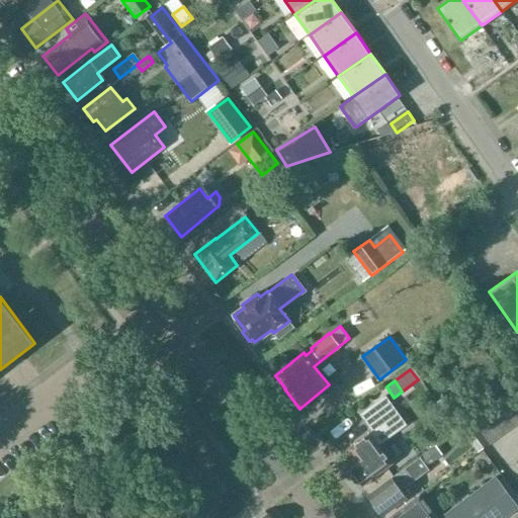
[(355,481),(361,483),(362,485),(393,462),(379,445),(407,425),(385,396),(360,414),(372,432),(371,433),(370,433),(349,448),(357,459),(347,466),(352,472),(352,478),(355,481)]
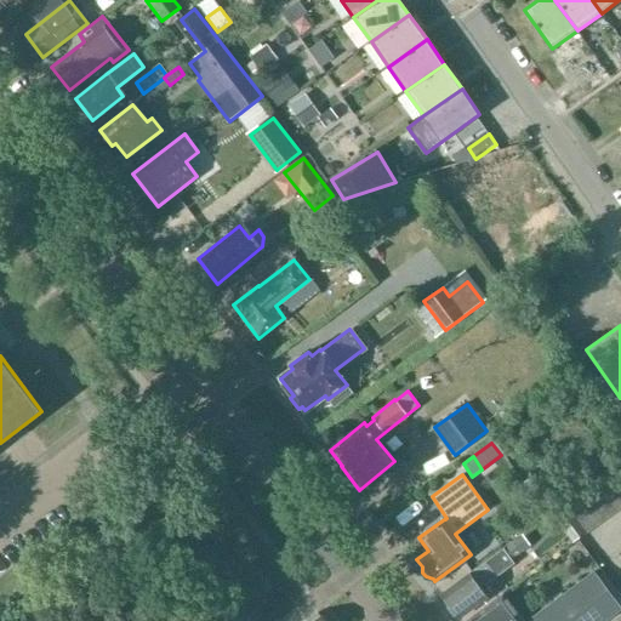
[(620,505),(620,479),(619,476),(607,484),(620,505)]
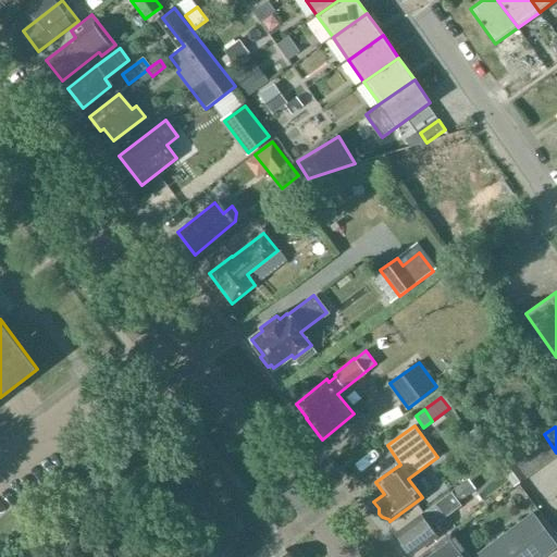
[(547,462),(556,455),(556,453),(544,434),(533,442),(547,462)]
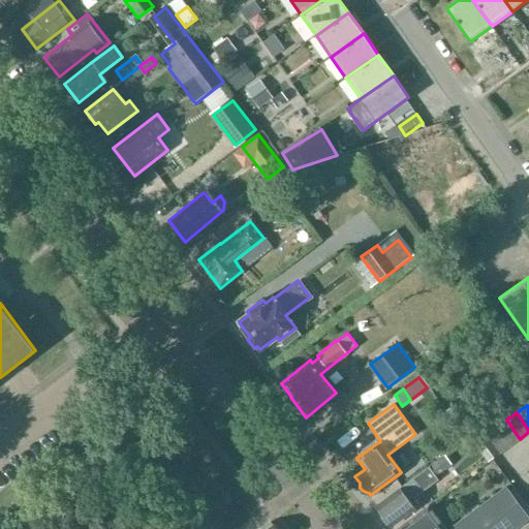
[(509,446),(520,439),(506,419),(496,427),(509,446)]
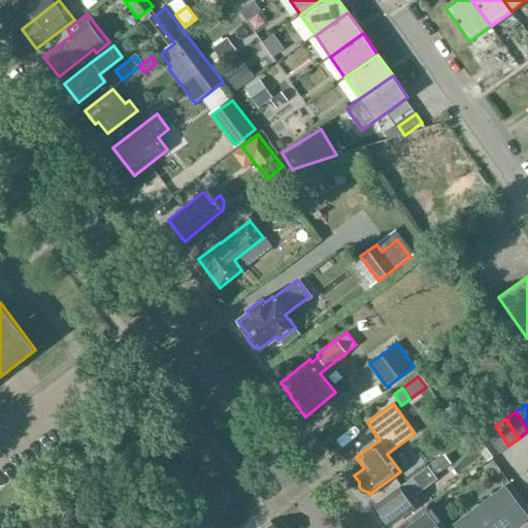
[(499,453),(508,446),(495,426),(485,434),(490,440),(499,453)]
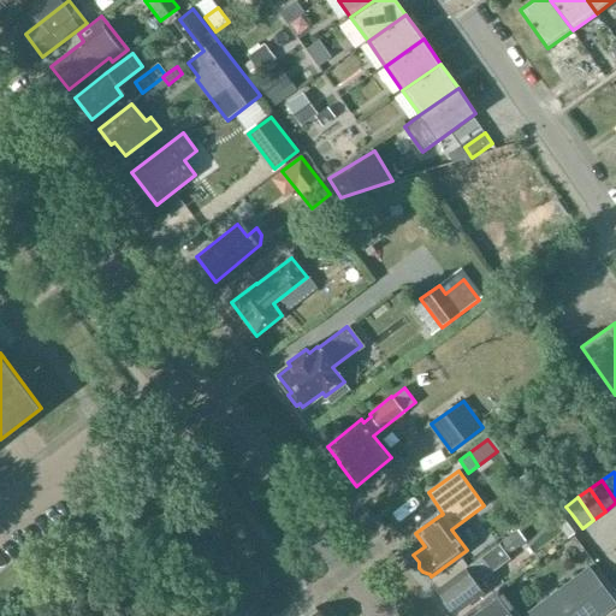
[(566,507),(551,516),(557,525),(572,514),(566,507)]
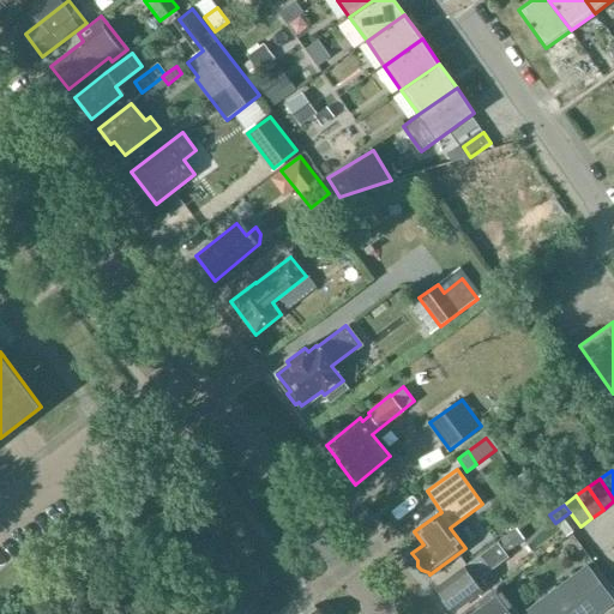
[(509,557),(506,553),(524,540),(517,529),(437,588),(443,595),(443,600),(447,607),(452,608),(455,611),(483,589),(474,577),(479,573),(481,577),(498,564),(509,557)]
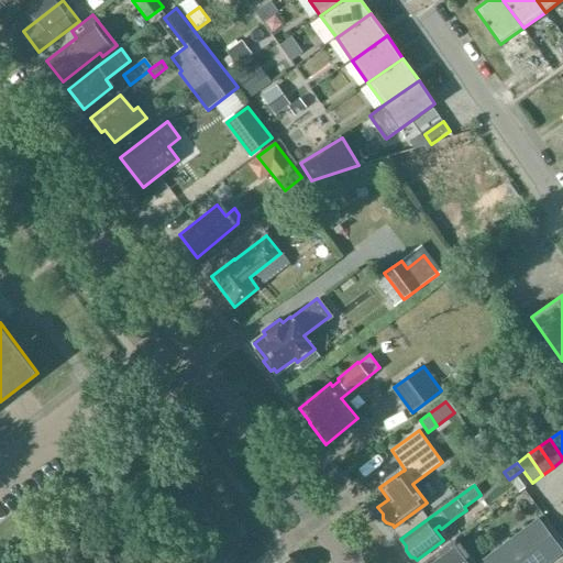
[(479,562),(548,562),(560,553),(536,521),(479,562)]
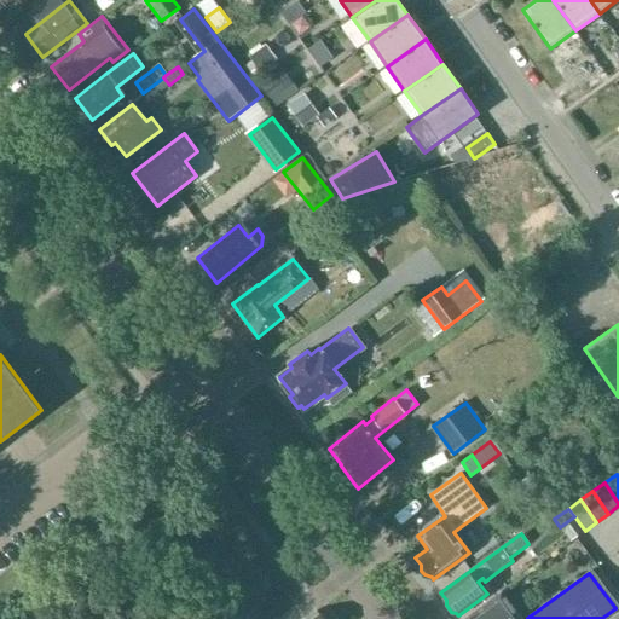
[(466,618),(522,618),(502,591),(466,618)]
